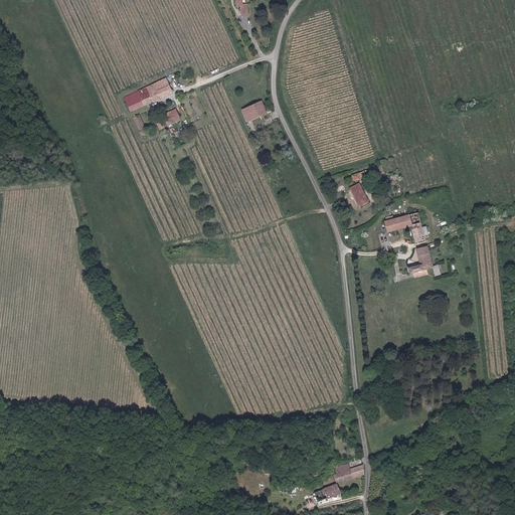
[(233,0),(235,6),(239,6),(240,9),(239,9),(240,16),(248,15),(246,5),(242,5),(241,0),(233,0)]
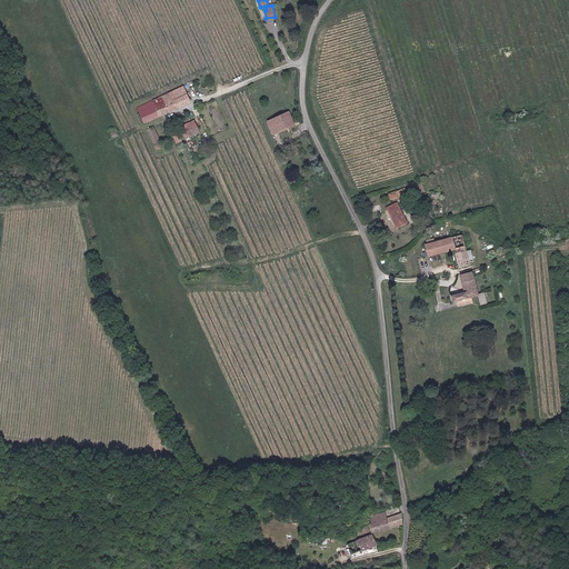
[(183,87),(151,100),(159,117),(191,103),(183,87)]
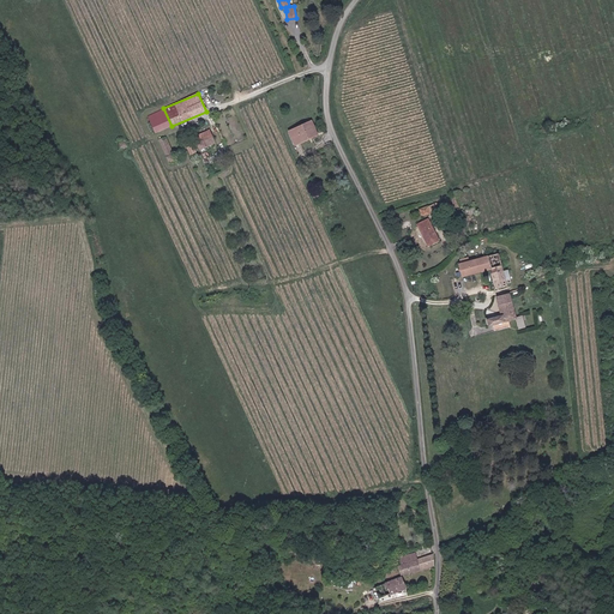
[(172,126),(163,108),(148,115),(156,133),(172,126)]
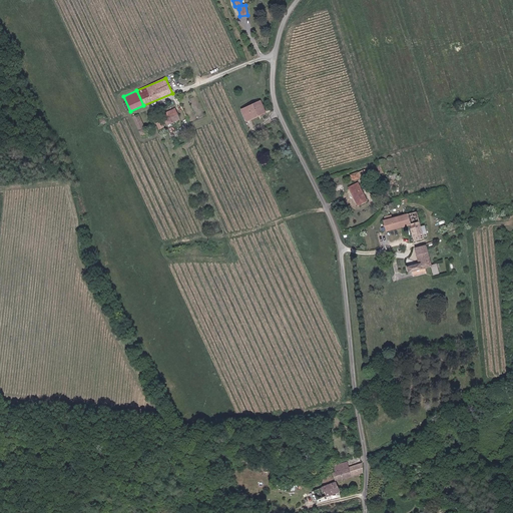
[(260,103),(241,112),(246,122),(265,114),(260,103)]
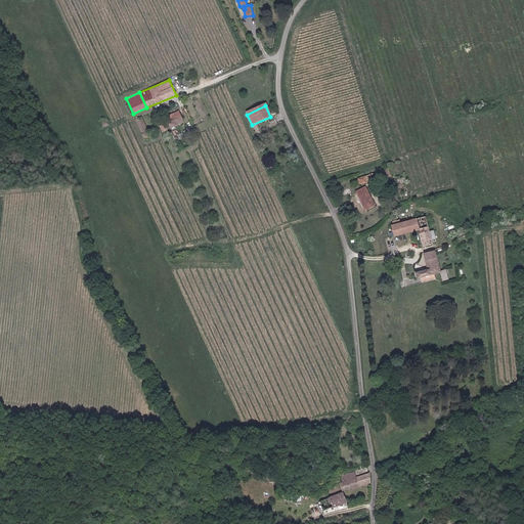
[(180,117),(178,111),(166,116),(169,122),(180,117)]
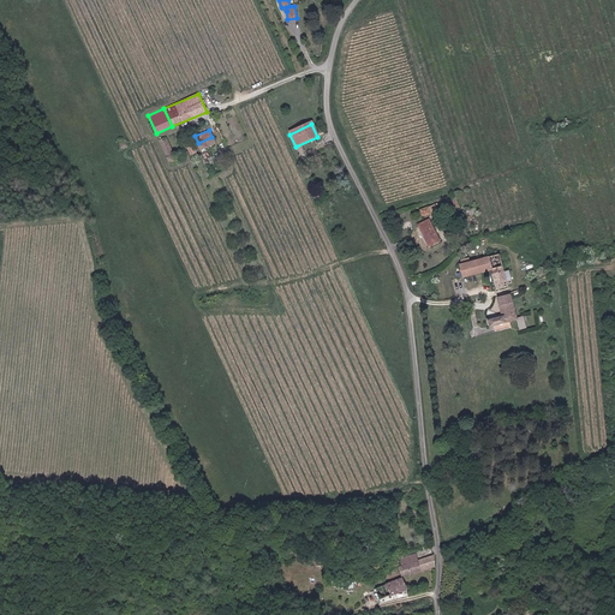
[(159,139),(169,163),(177,161),(166,136),(159,139)]
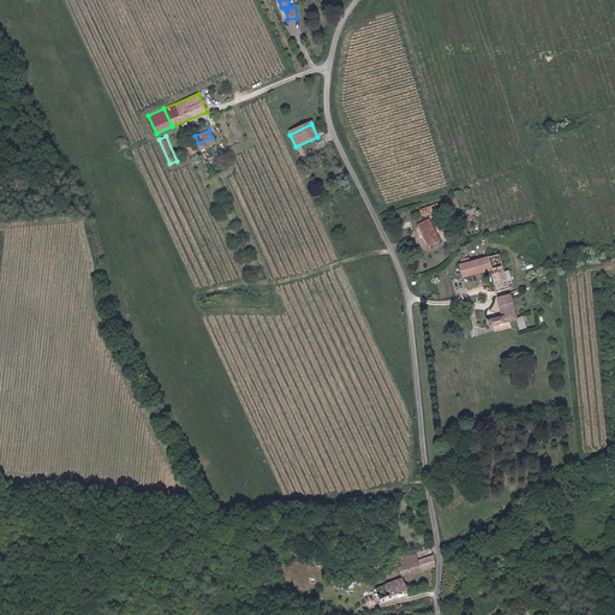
[(212,137),(198,143),(196,144),(199,151),(215,144),(212,137)]
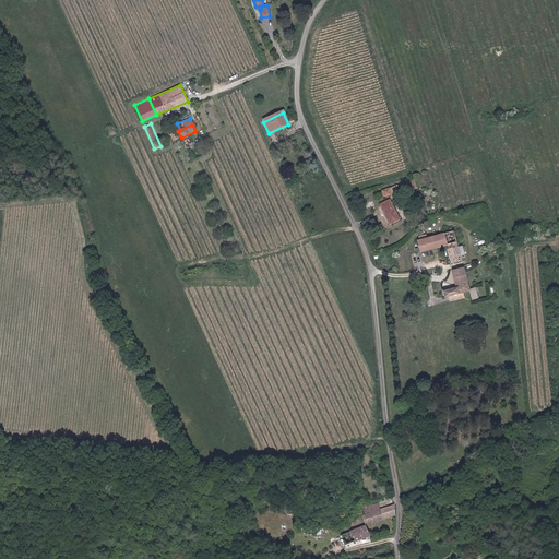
[(115,133),(111,126),(106,128),(109,135),(115,133)]
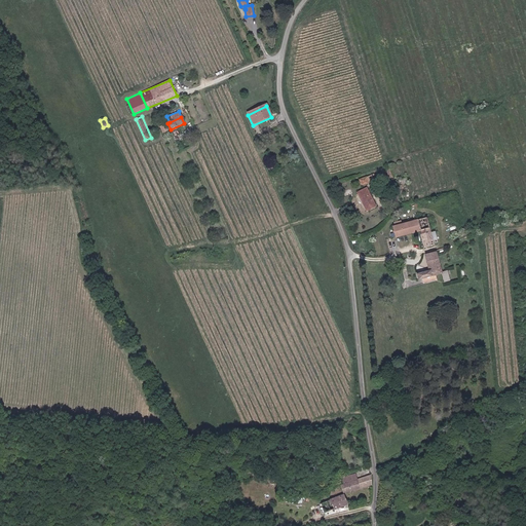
[(377,175),(369,177),(371,184),(379,181),(377,175)]
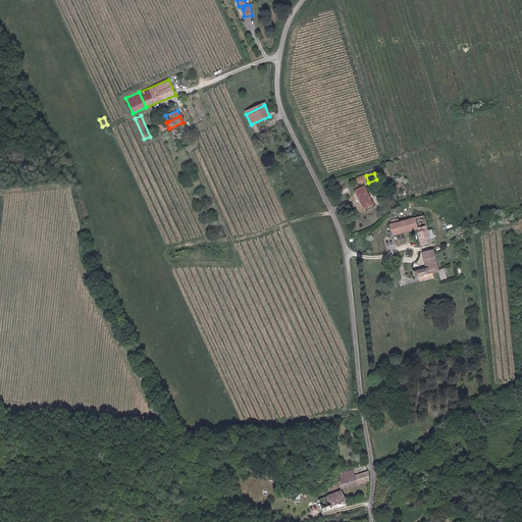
[(373,204),(366,188),(357,191),(364,208),(373,204)]
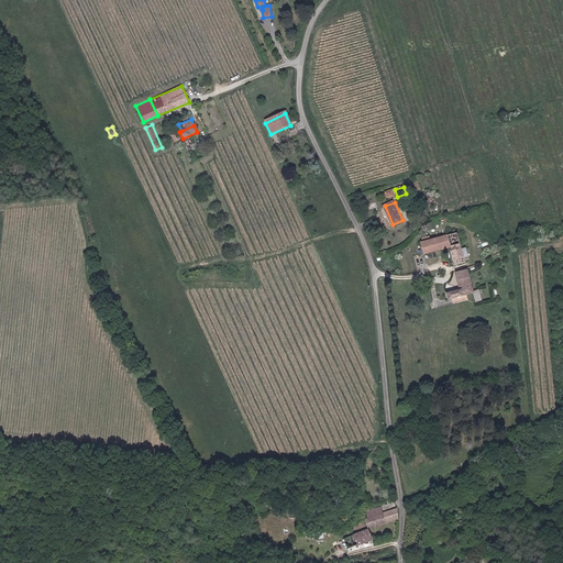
[(445,229),(434,231),(435,239),(446,235),(445,229)]
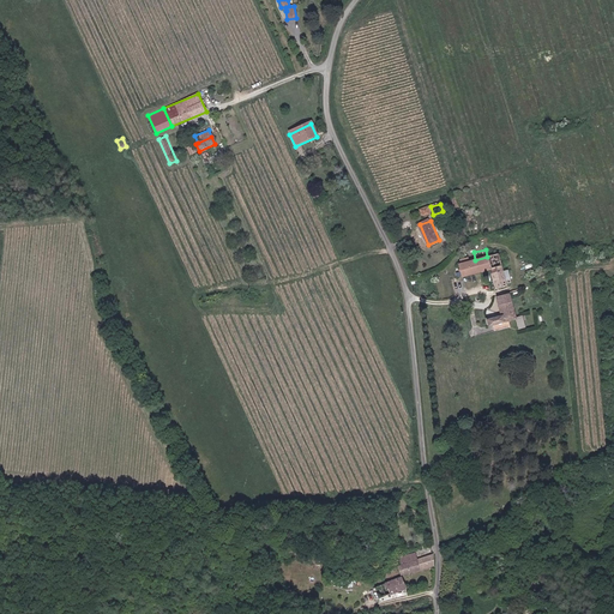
[(475,260),(456,264),(457,265),(457,269),(461,269),(463,277),(491,271),(491,275),(503,271),(498,254),(487,257),(475,260)]
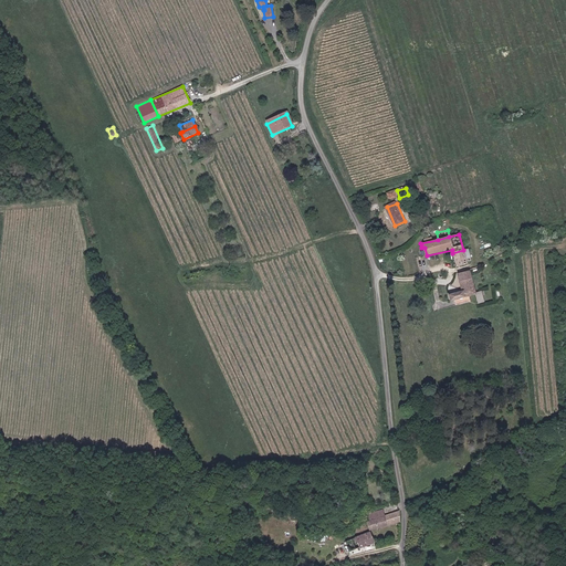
[(464,254),(468,253),(467,251),(464,251),(463,250),(452,253),(457,266),(467,264),(464,254)]
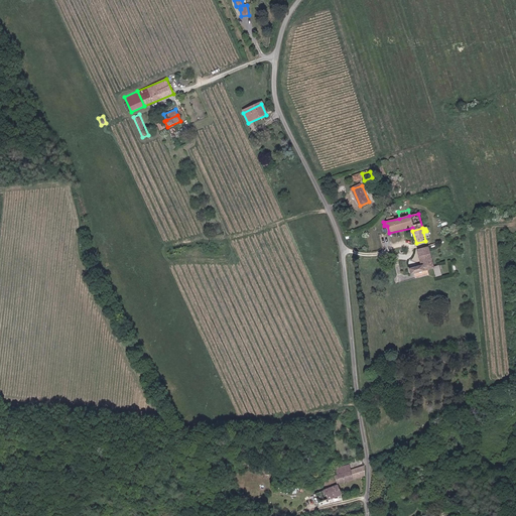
[(427,269),(432,268),(431,264),(430,260),(428,250),(427,247),(417,249),(421,264),(409,267),(410,273),(414,272),(415,277),(428,274),(427,269)]
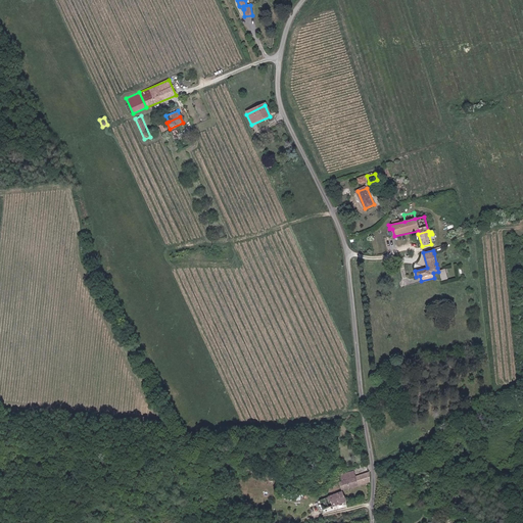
[(339,474),(339,480),(353,476),(351,471),(339,474)]
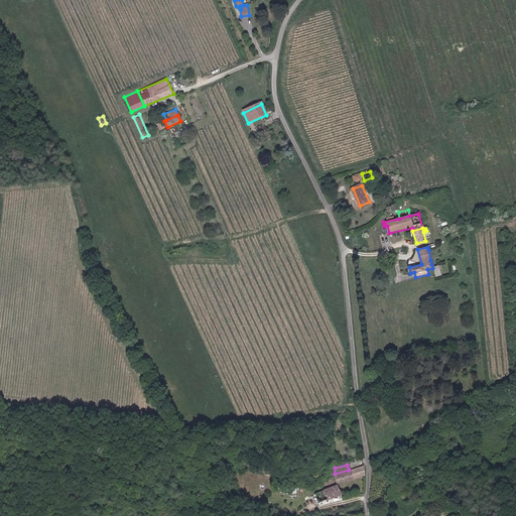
[(364,476),(363,466),(349,470),(335,474),(334,474),(335,480),(339,479),(340,482),(364,476)]
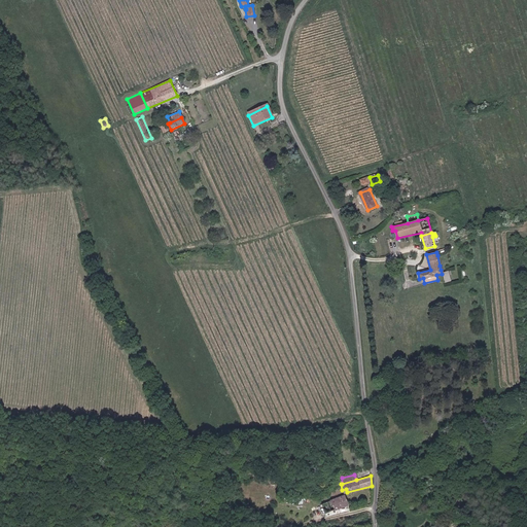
[(349,506),(345,496),(330,502),(336,512),(349,506)]
